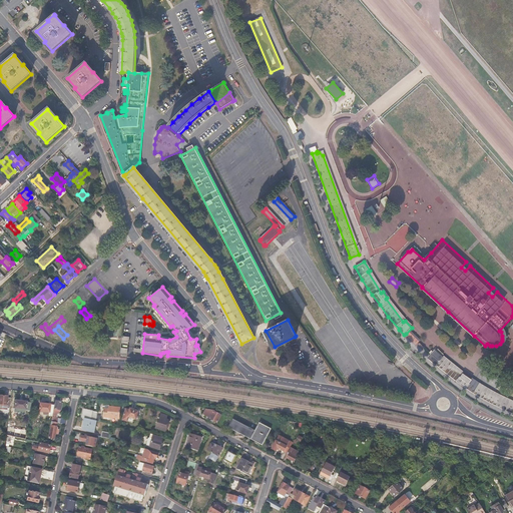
[(70,334),(66,338),(74,347),(79,343),(70,334)]
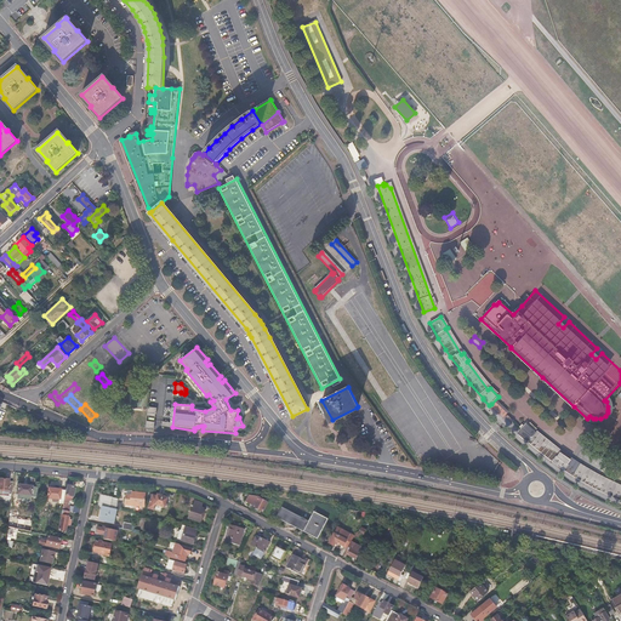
[(562,468),(573,476),(580,480),(588,484),(596,489),(607,494),(619,500),(620,500),(620,484),(611,480),(597,473),(585,466),(571,457),(570,460),(559,453),(560,450),(537,431),(535,432),(528,423),(519,432),(520,432),(519,434),(525,440),(525,439),(534,446),(541,453),(550,460),(562,468)]
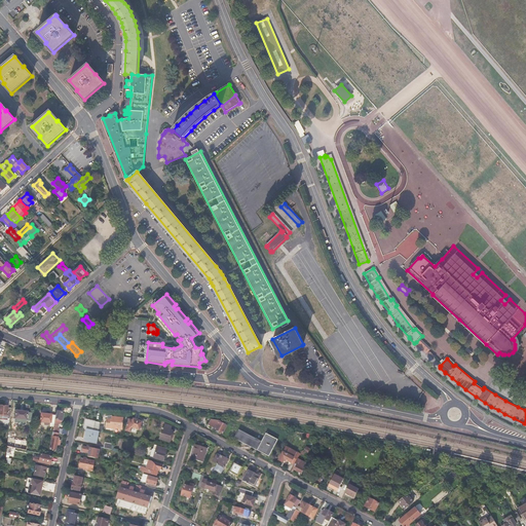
[(7,416),(0,415),(0,418),(0,419),(7,420),(7,418),(10,419),(11,409),(8,408),(7,416)]
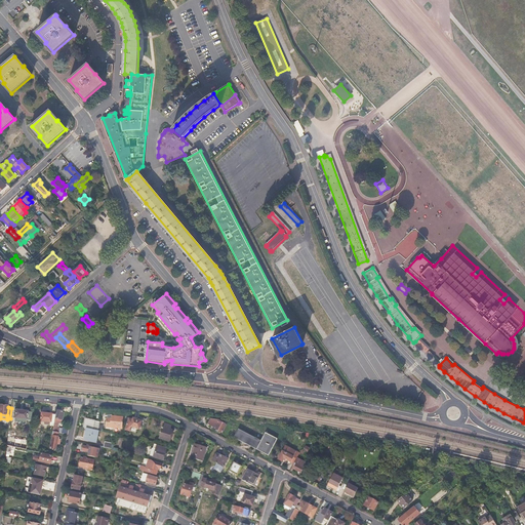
[(62,411),(57,410),(55,418),(54,418),(54,420),(58,420),(58,419),(62,420),(64,413),(62,413),(62,411)]
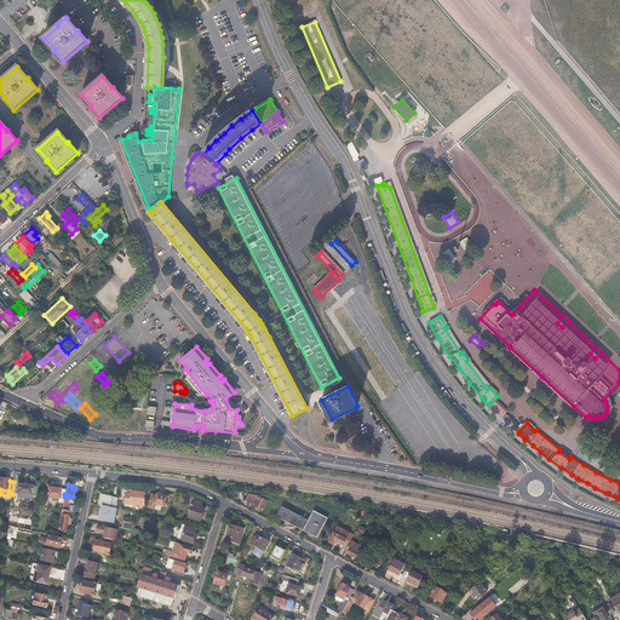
[(38,487),(18,486),(17,494),(21,494),(26,495),(26,501),(30,501),(30,495),(36,497),(38,487)]
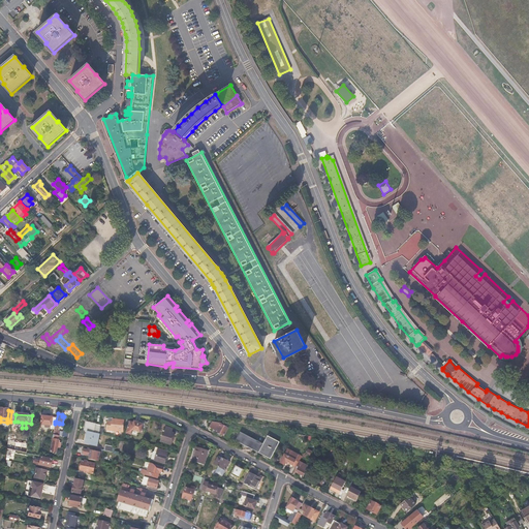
[(56,417),(41,416),(40,424),(51,425),(50,428),(54,429),(55,424),(55,422),(56,417)]
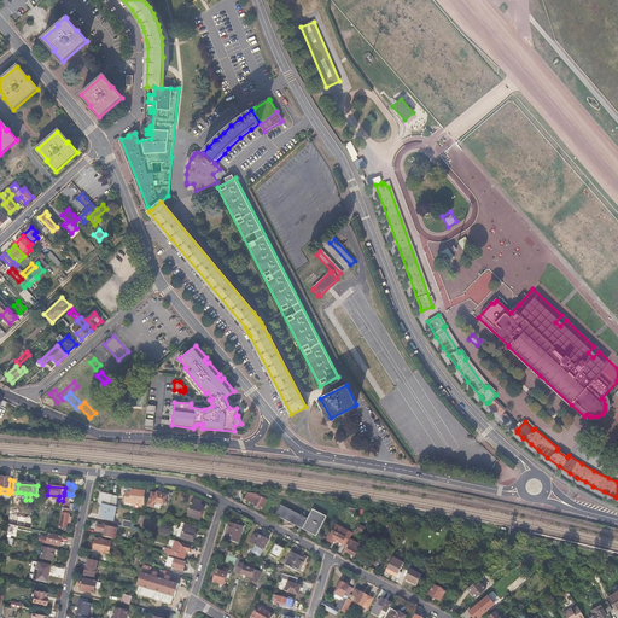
[(132,493),(126,493),(124,503),(144,505),(145,491),(132,490),(132,493)]
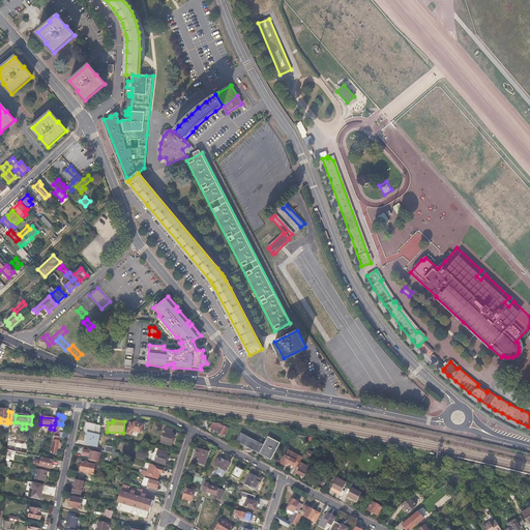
[(101,425),(87,422),(85,429),(94,431),(94,434),(100,435),(101,425)]
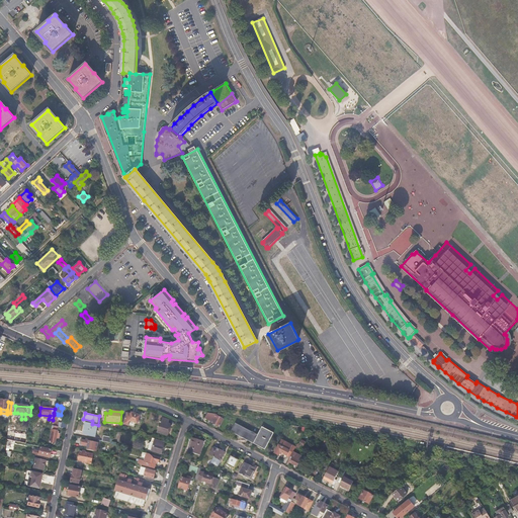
[(132,414),(127,413),(123,424),(128,425),(130,421),(138,424),(141,416),(132,413),(132,414)]
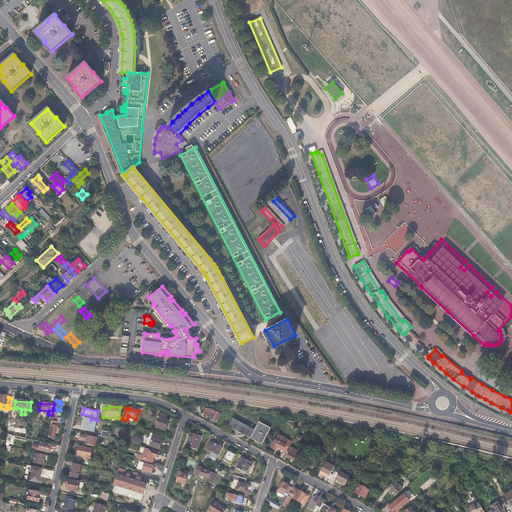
[(215,410),(205,408),(203,413),(211,417),(210,419),(217,422),(221,415),(220,414),(214,411),(215,410)]
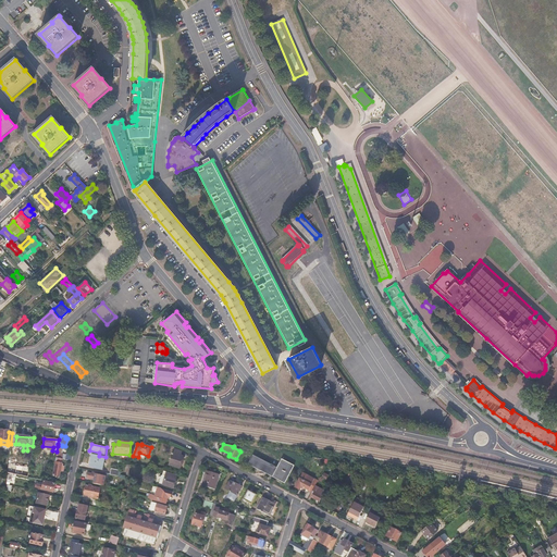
[(58,446),(57,452),(56,457),(62,459),(65,459),(66,455),(61,454),(62,446),(58,446)]
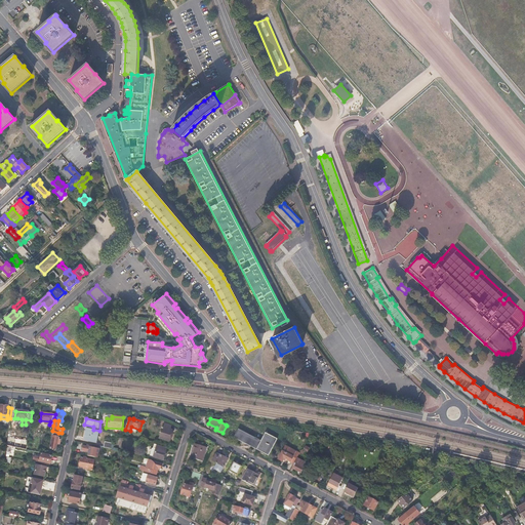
[(170,426),(163,423),(158,439),(168,442),(171,431),(168,430),(170,426)]
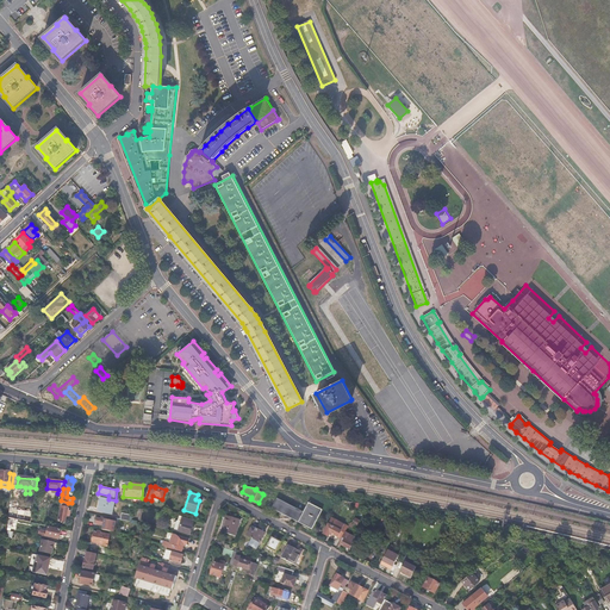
[(109,499),(101,497),(98,511),(112,515),(116,500),(109,499)]
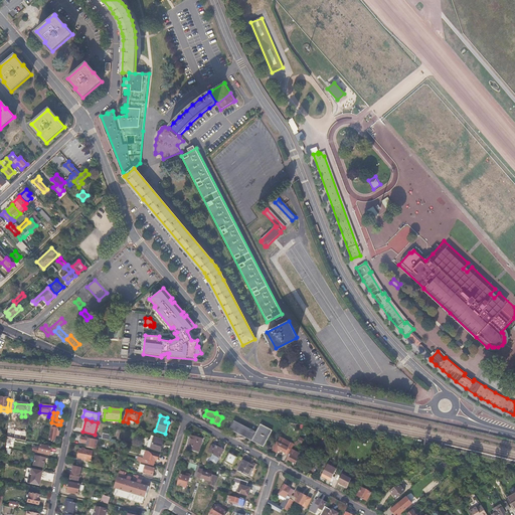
[(234,421),(229,430),(264,448),(273,431),(261,424),(256,433),(234,421)]
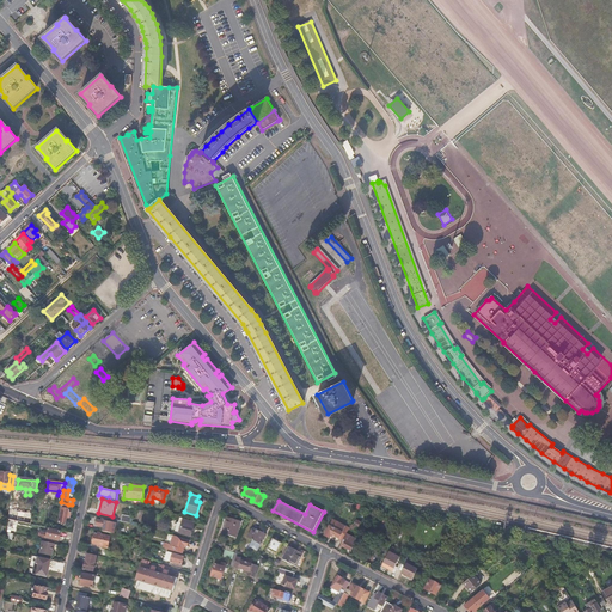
[(68,505),(61,502),(57,522),(65,524),(66,518),(69,519),(71,513),(67,512),(68,505)]
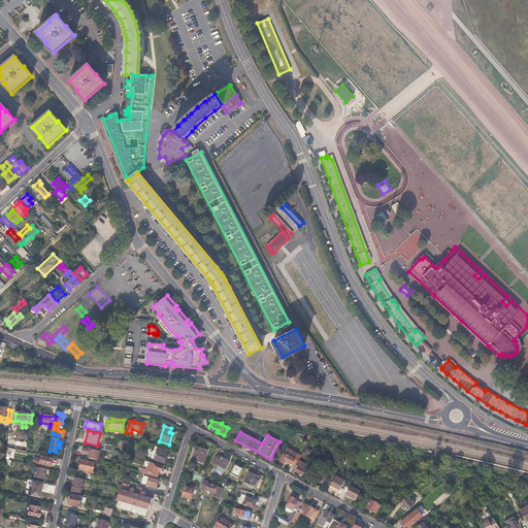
[(28,443),(8,440),(7,449),(26,453),(28,443)]
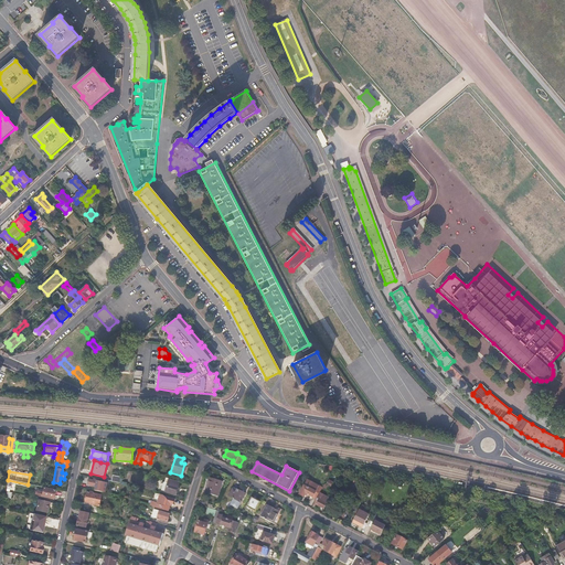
[(164,482),(167,482),(162,494),(171,497),(171,493),(174,494),(178,481),(166,478),(164,482)]
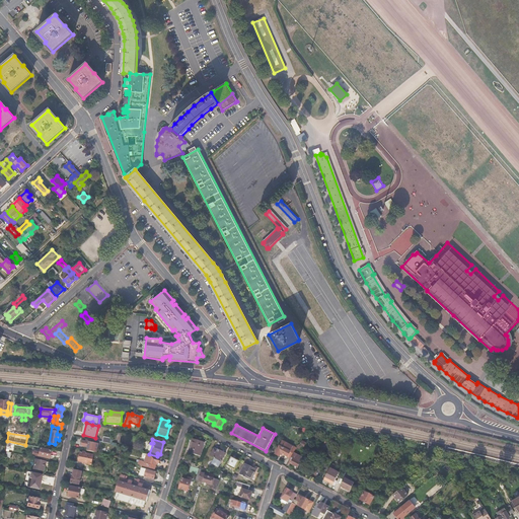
[(205,443),(193,439),(189,452),(201,456),(205,443)]
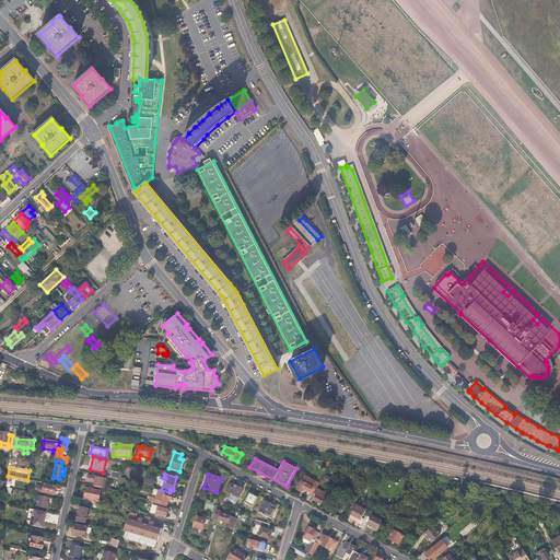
[(330,478),(324,475),(319,483),(319,485),(325,488),(330,478)]
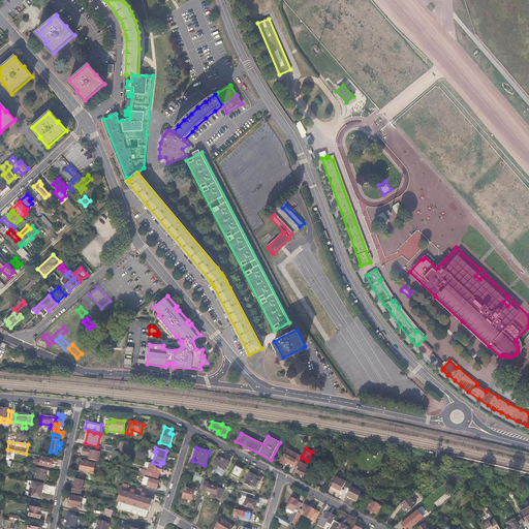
[(84,455),(91,456),(90,460),(99,462),(101,453),(85,449),(84,455)]
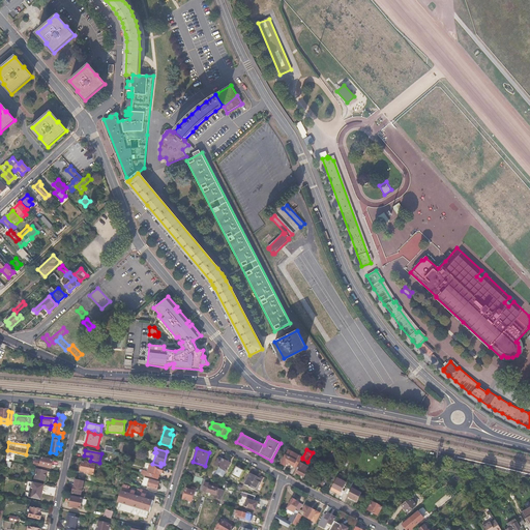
[(302,458),(288,450),(281,464),(285,466),(287,463),(297,468),(300,463),(302,459),(302,458)]
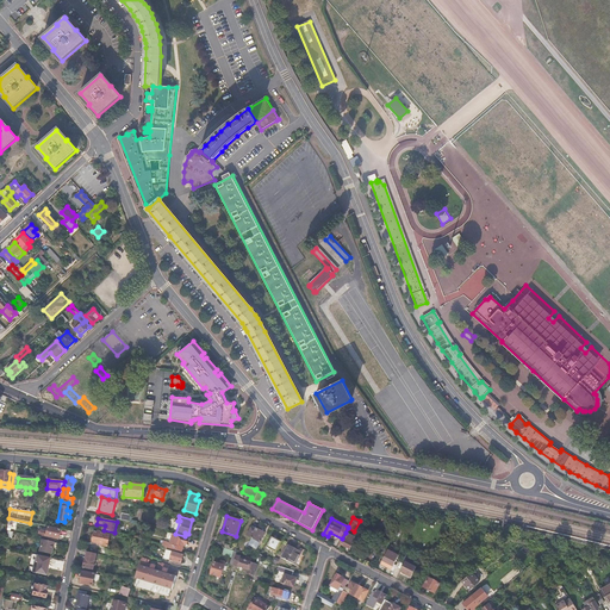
[(45,531),(39,530),(39,535),(57,539),(60,530),(47,527),(45,531)]
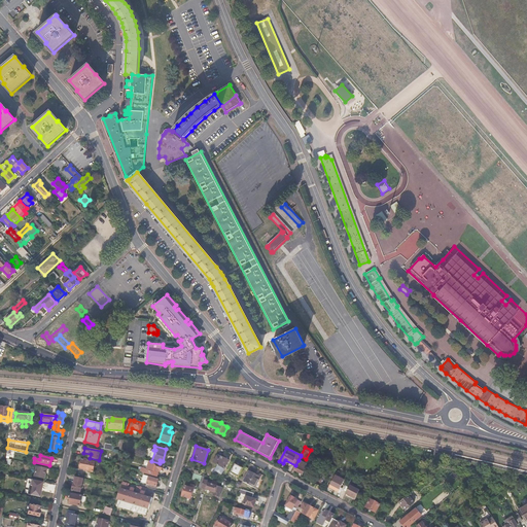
[(230,460),(218,455),(213,463),(218,465),(216,469),(217,472),(221,475),(224,469),(230,460)]
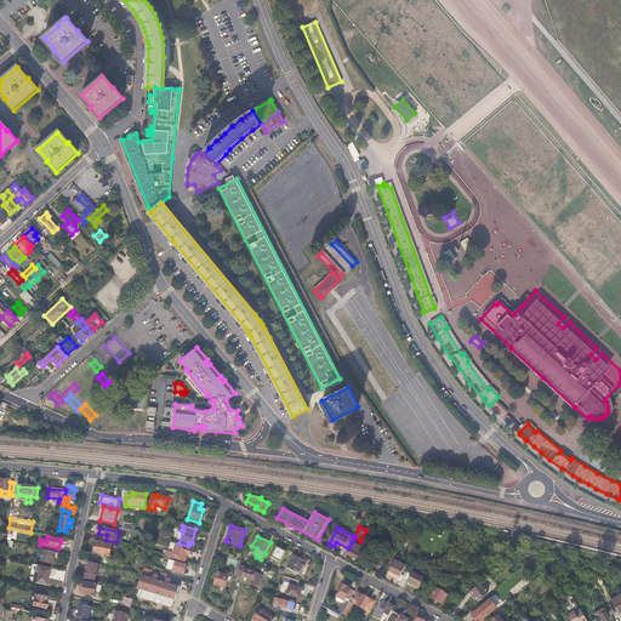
[(113,546),(96,542),(93,553),(110,556),(113,546)]
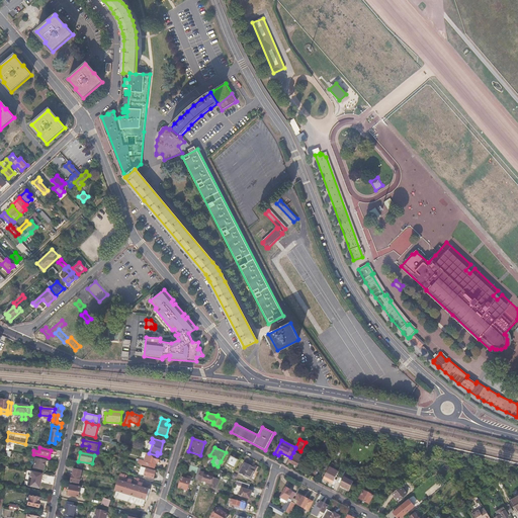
[(147,454),(144,452),(142,460),(139,460),(140,458),(137,457),(136,462),(151,467),(153,460),(155,461),(157,456),(155,456),(147,454)]
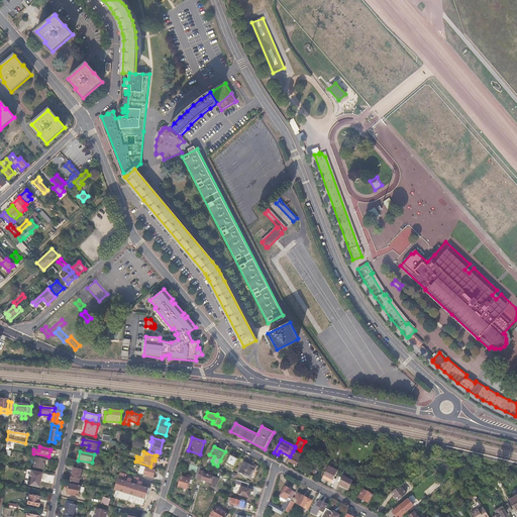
[(293,451),(290,456),(287,461),(289,462),(290,461),(297,466),(302,455),(293,451)]
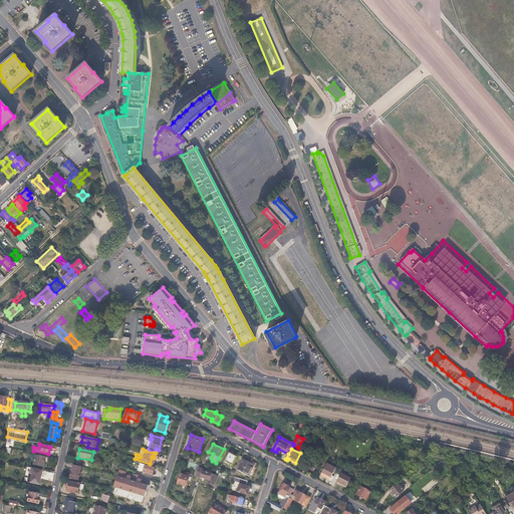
[(237,458),(229,453),(225,462),(233,466),(237,458)]
